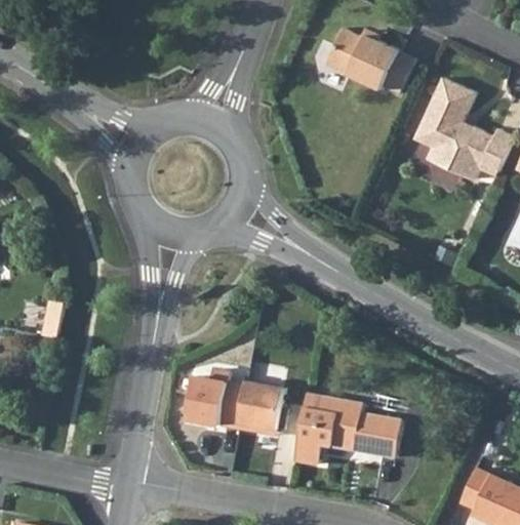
[(381,86),(397,93),(412,59),(396,51),(397,51),(363,35),(362,39),(341,29),(323,65),(378,90),(381,86)]
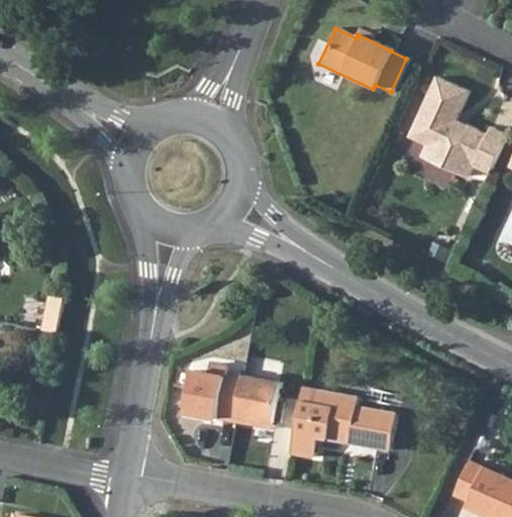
[(487,173),(505,133),(489,125),(485,133),(463,123),(458,124),(451,121),(467,90),(434,76),(406,135),(424,144),(419,153),(466,175),(471,165),(487,173)]
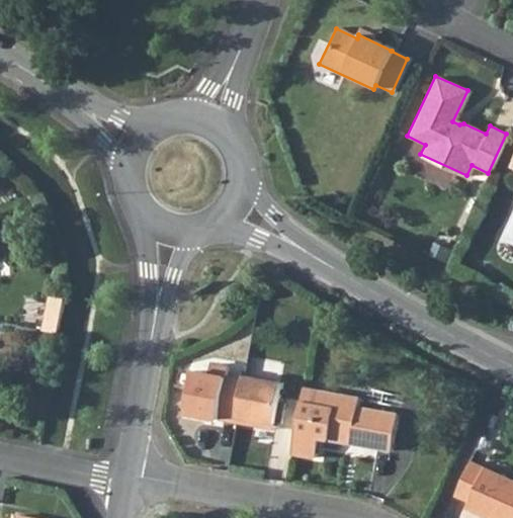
[(62,298),(48,295),(46,306),(60,309),(62,298)]
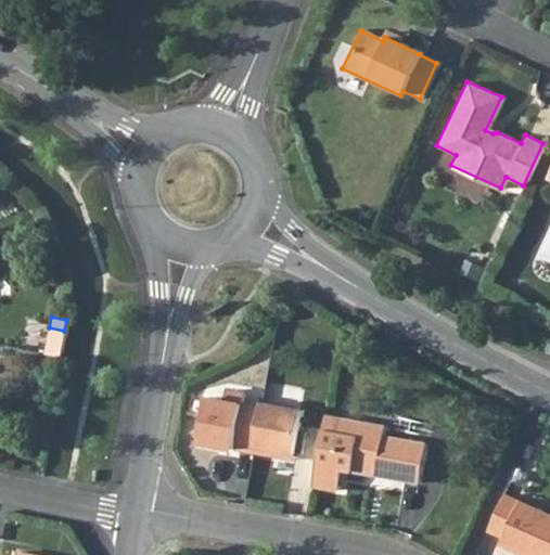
[(64,331),(49,327),(43,353),(59,357),(64,331)]
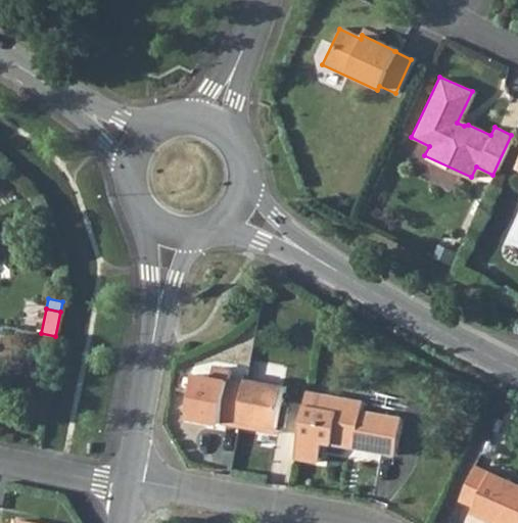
[(275,426),(282,385),(244,379),(243,382),(226,379),(218,422),(237,426),(238,419),(275,426)]
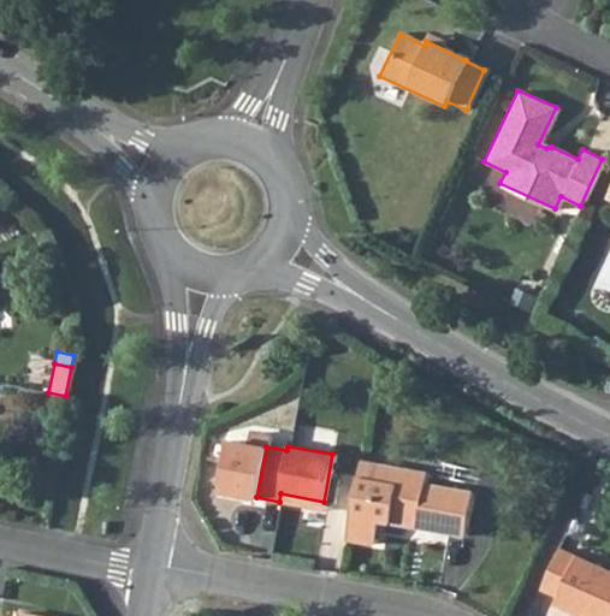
[(425,472),(359,460),(344,538),(373,543),(377,520),(462,535),(469,491),(422,483),(425,472)]
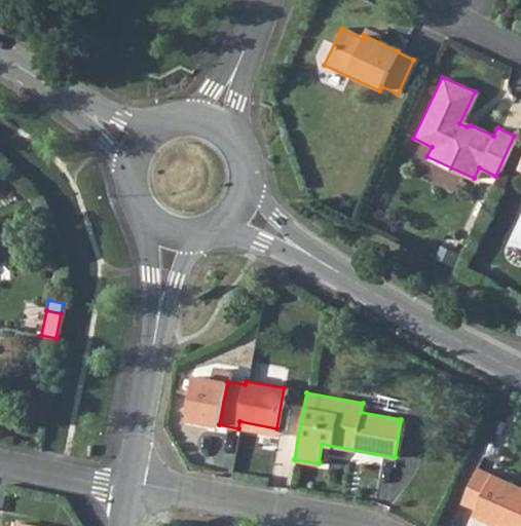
[(238,428),(274,435),(276,428),(239,421),(238,428)]
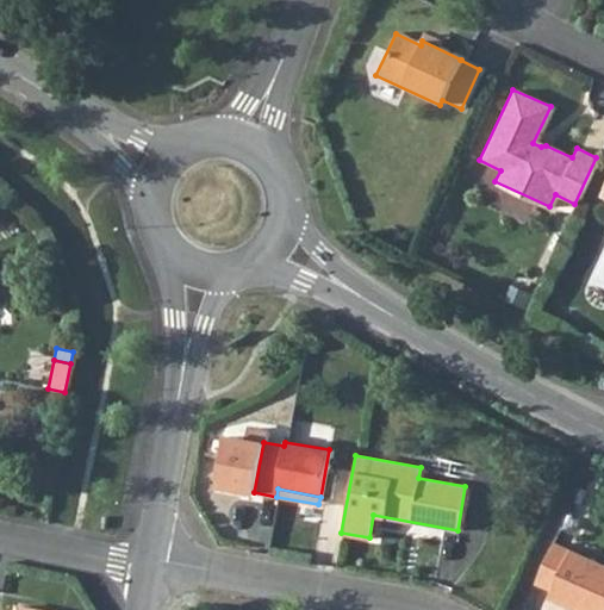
[(550,543),(533,582),(549,590),(566,551),(550,543)]
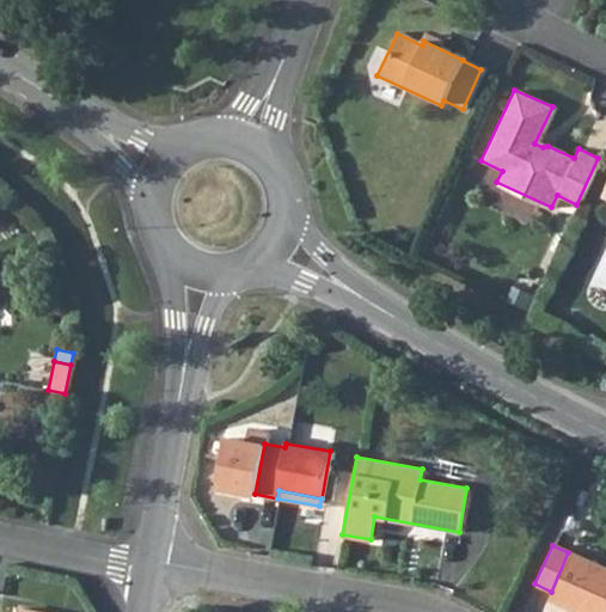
[(605,611),(605,568),(568,552),(551,592),(548,598),(579,611),(605,611)]
